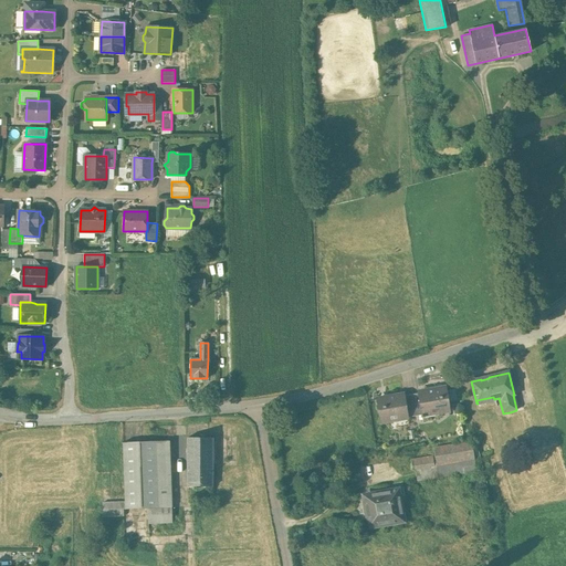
[(446,388),(417,392),(418,394),(421,416),(422,416),(422,413),(439,410),(439,412),(450,411),(446,388)]
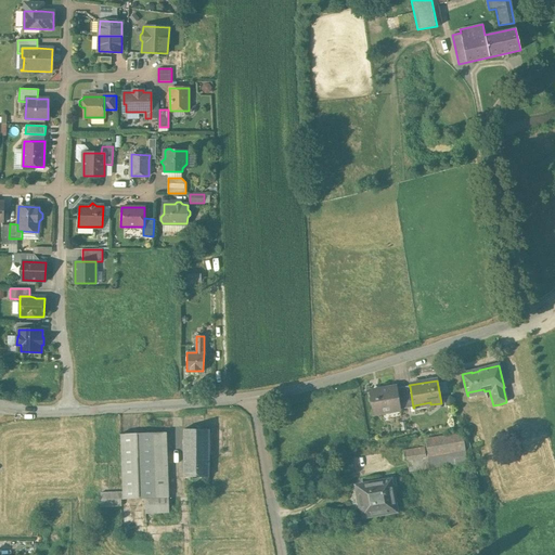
[(410,386),(403,387),(407,409),(413,408),(410,386)]
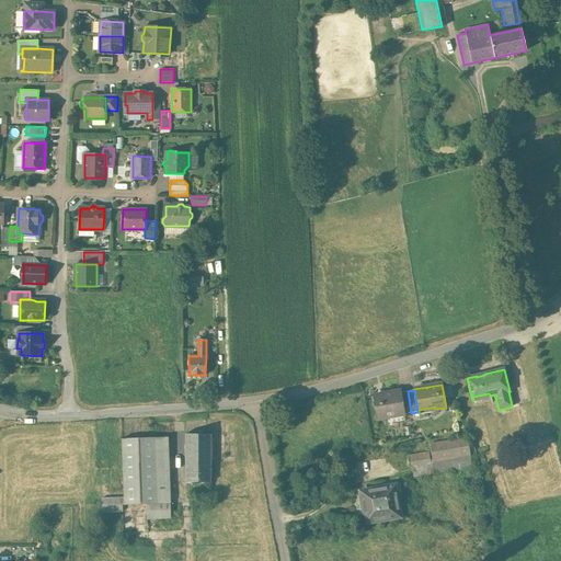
[(401,391),(373,396),(377,419),(387,418),(387,415),(403,412),(403,414),(404,414),(401,392),(401,391)]
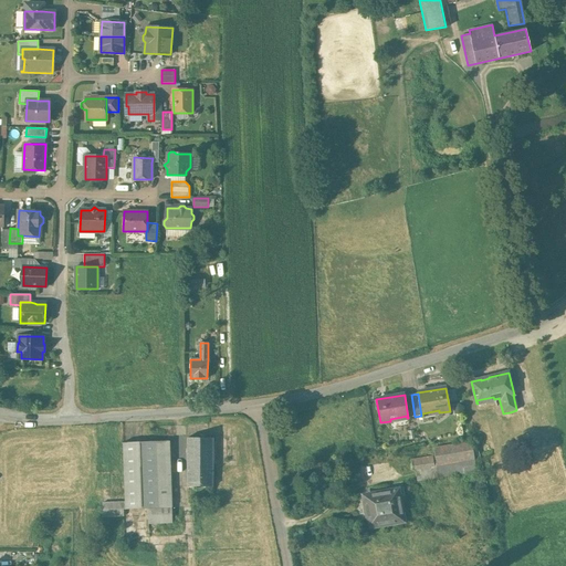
[(411,395),(405,396),(408,418),(415,417),(411,395)]
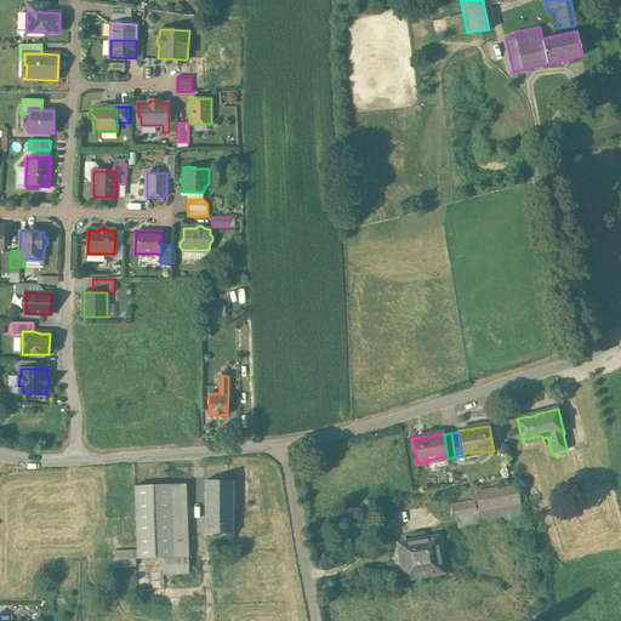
[(233,480),(205,480),(205,513),(233,513),(233,480)]
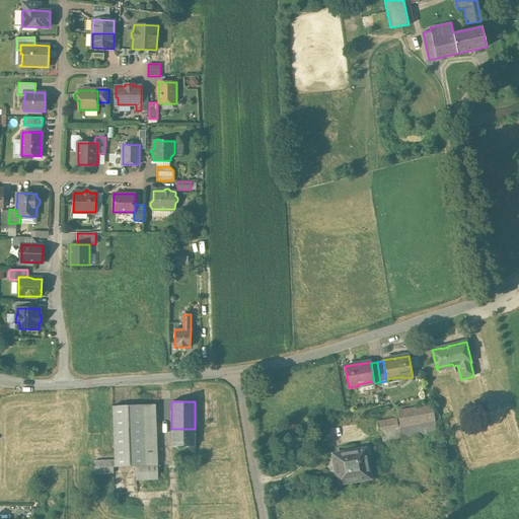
[(155,404),(112,406),(115,460),(115,467),(135,466),(157,465),(155,404)]
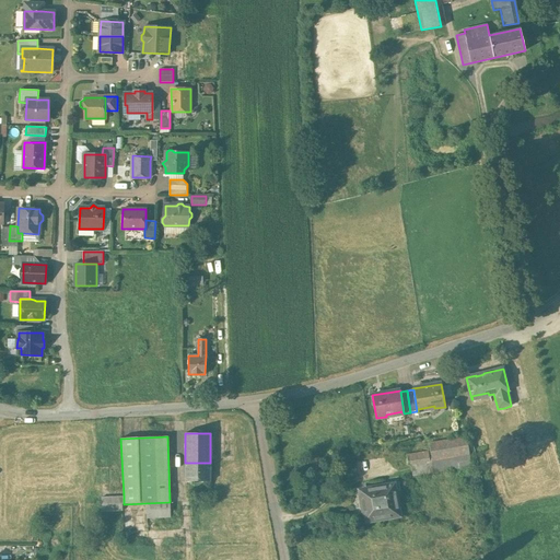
[(466,436),(428,443),(431,462),(469,455),(466,436)]
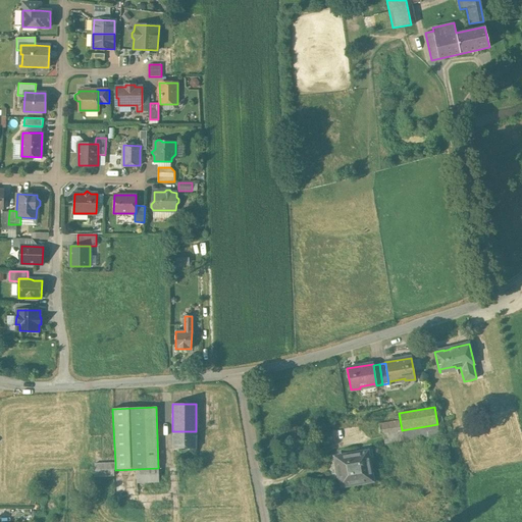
[(399,421),(378,425),(380,434),(382,434),(401,431),(400,430),(399,421)]
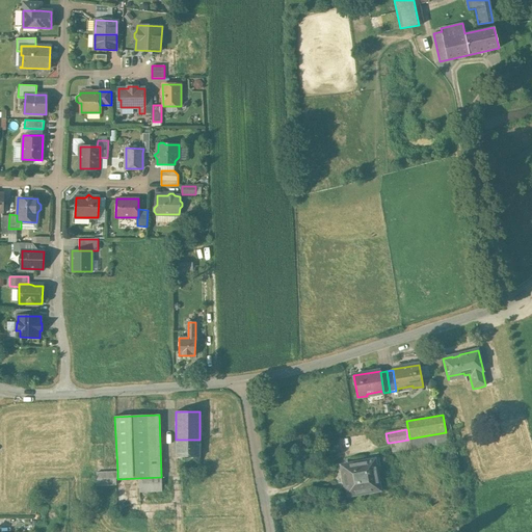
[(408,440),(390,443),(392,453),(449,443),(448,434),(446,434),(446,432),(409,439),(407,439),(408,440)]
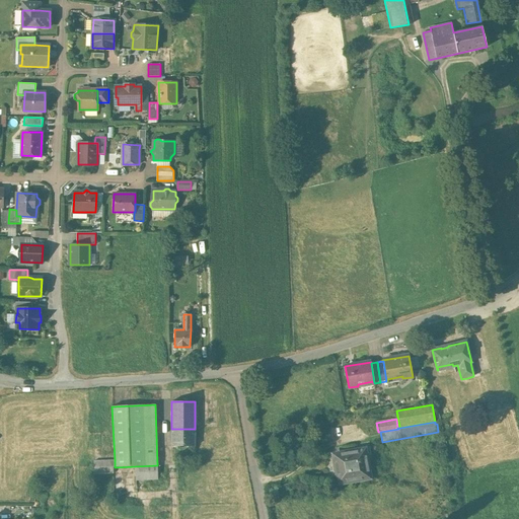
[(195,429),(171,429),(171,446),(195,446),(195,429)]
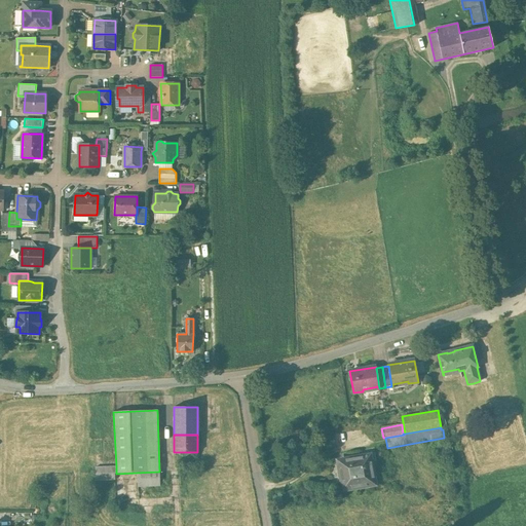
[(371,454),(339,460),(341,470),(338,470),(340,482),(343,482),(345,491),(346,490),(347,496),(376,491),(375,485),(376,485),(371,454)]
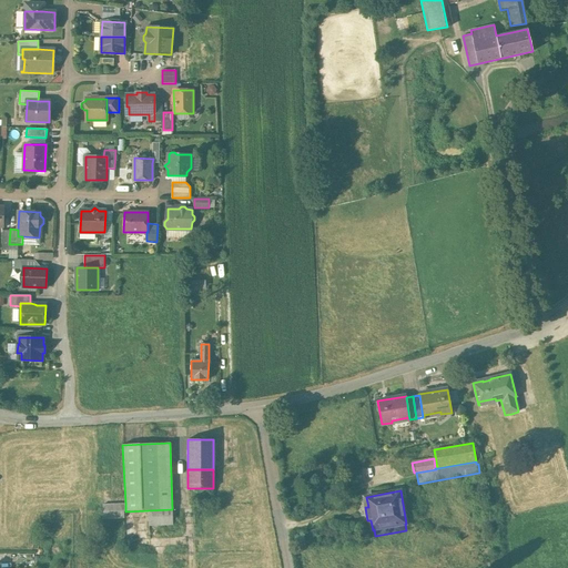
[(172,509),(148,510),(149,526),(173,525),(172,509)]
